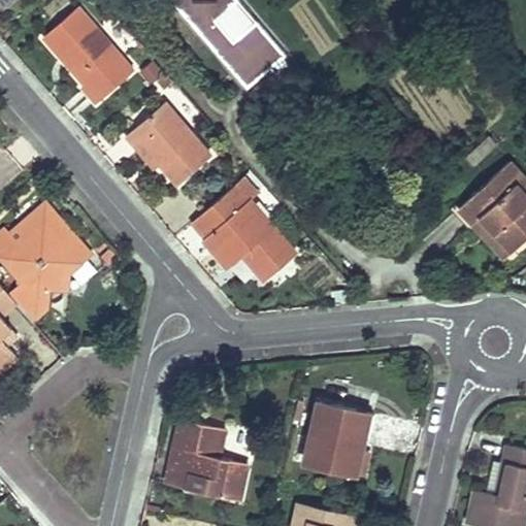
[(167,0),(244,87),(283,53),(235,0),(167,0)]
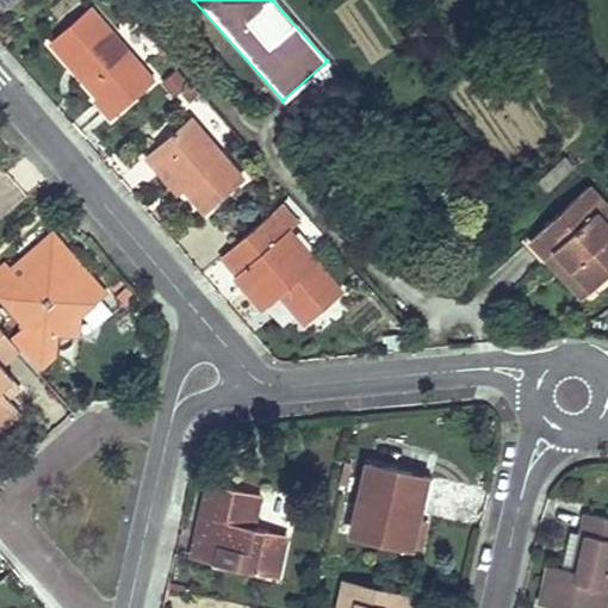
[(90,8),(49,43),(69,66),(74,60),(91,79),(85,84),(97,97),(92,101),(110,121),(150,85),(135,68),(138,64),(90,8)]
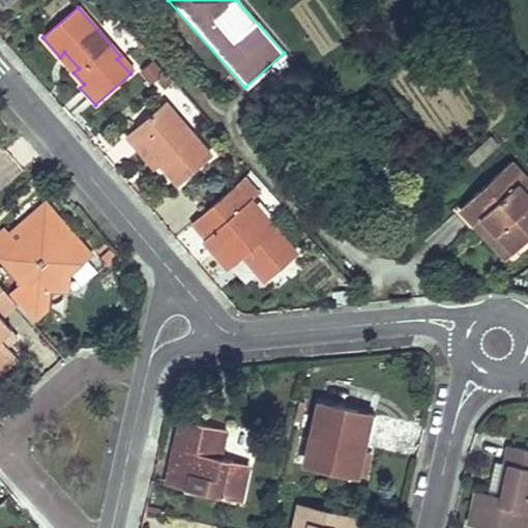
[(165,104),(125,137),(137,150),(143,145),(159,166),(177,186),(211,157),(165,104)]
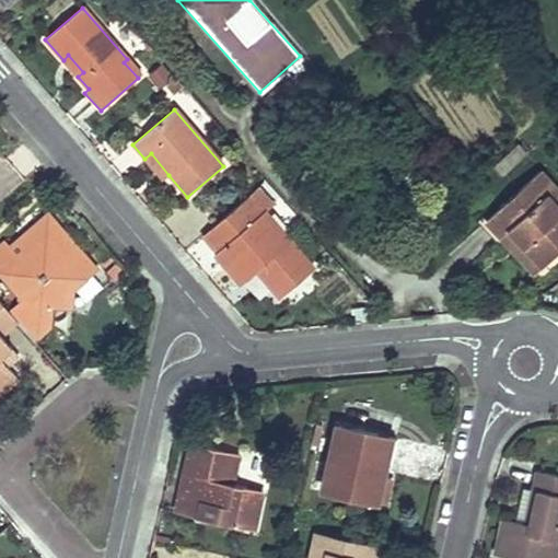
[(151,153),(144,159),(163,181),(169,175),(151,153)]
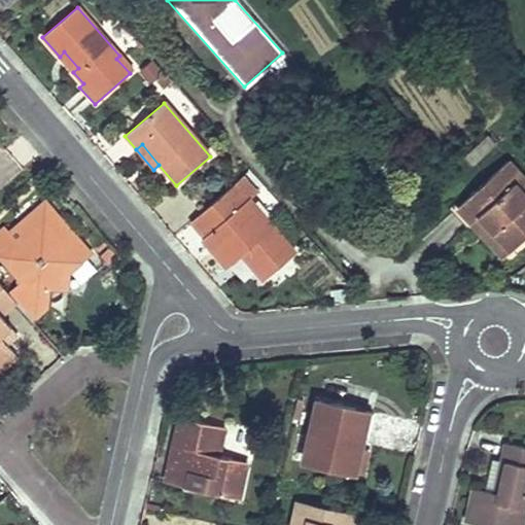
[(506,163),(458,207),(475,224),(481,219),(511,251),(524,237),(524,197),(515,185),(522,179),(506,163)]
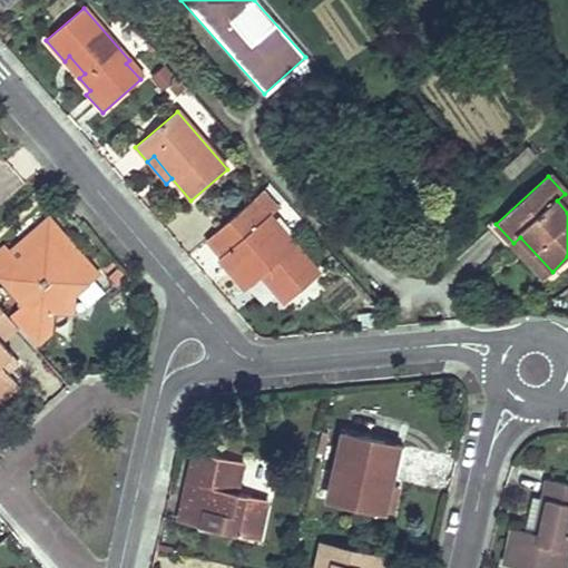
[(567,197),(565,194),(557,201),(567,213),(567,197)]
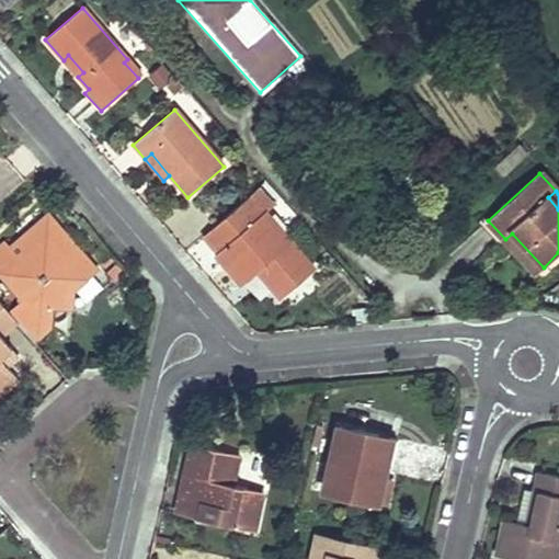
[(248,200),(204,238),(217,252),(230,241),(258,273),(281,299),(314,270),(263,213),(262,215),(248,200)]
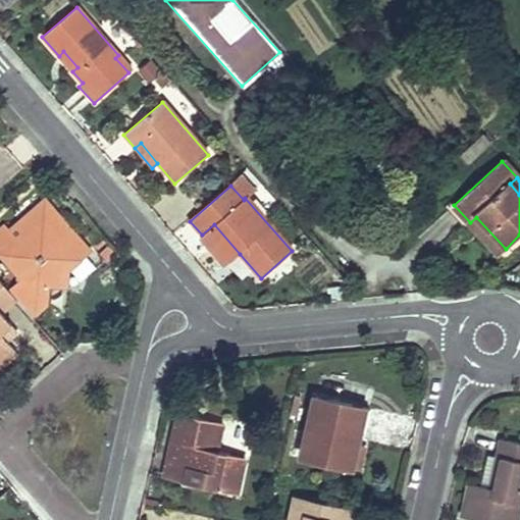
[(43,200),(8,231),(16,241),(41,219),(61,242),(72,234),(43,200)]
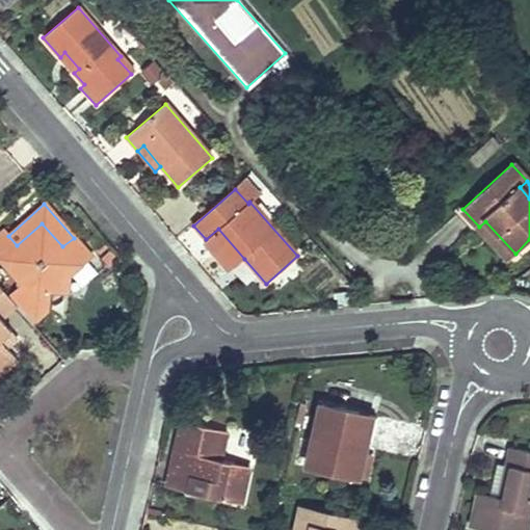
[(485,221),(479,227),(508,259),(515,254),(485,221)]
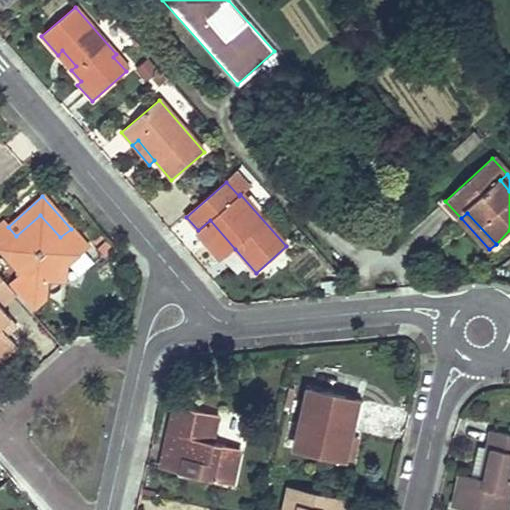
[(4,222),(0,225),(0,250),(25,279),(36,271),(44,280),(64,282),(65,263),(85,246),(71,229),(60,237),(40,215),(16,236),(8,227),(4,222)]
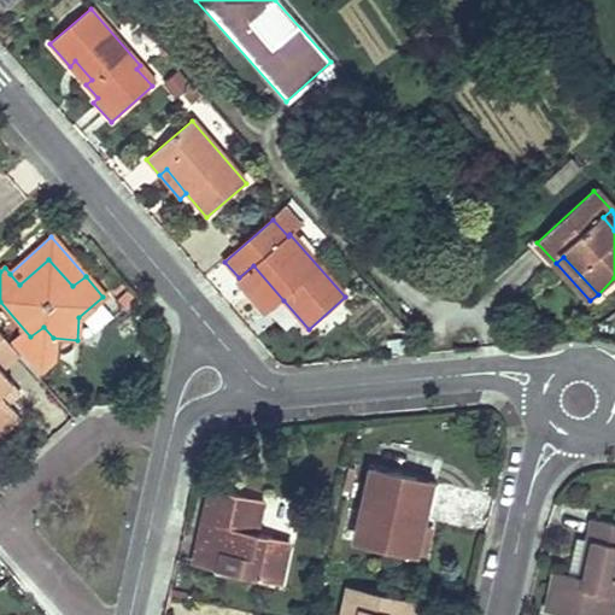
[(239,277),(235,281),(265,315),(283,300),(253,265),(239,277)]
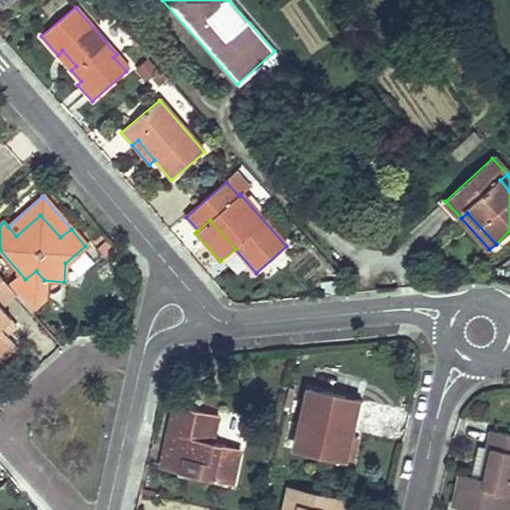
[(0,357),(15,345),(4,333),(0,329),(0,325),(9,317),(0,307),(0,305),(14,294),(0,277),(0,357)]
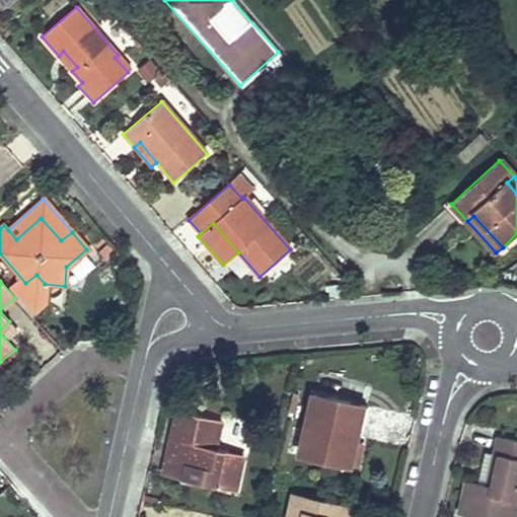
[(9,321),(0,329),(0,334),(4,338),(15,327),(9,321)]
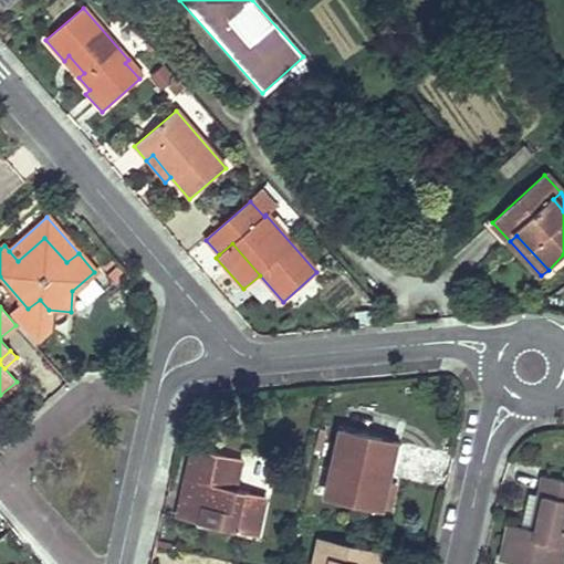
[(380,438),(342,430),(326,495),(379,508),(385,482),(387,471),(374,469),(380,438)]
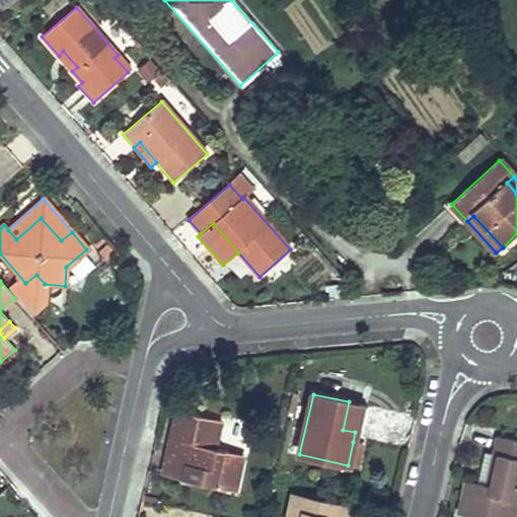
[(367,405),(349,401),(343,430),(355,432),(360,433),(367,405)]
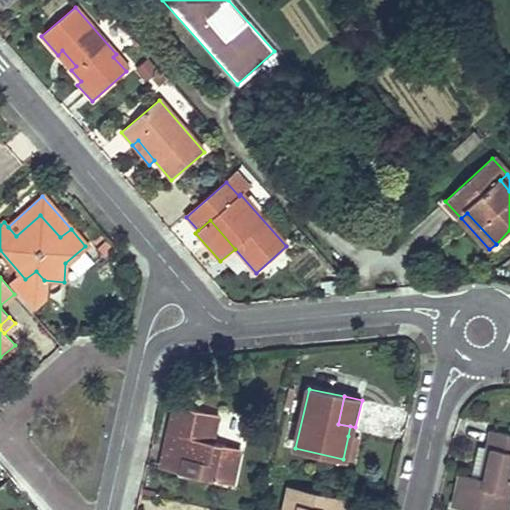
[(218,416),(175,406),(165,447),(186,451),(185,458),(181,474),(231,486),(240,450),(212,443),(218,416)]
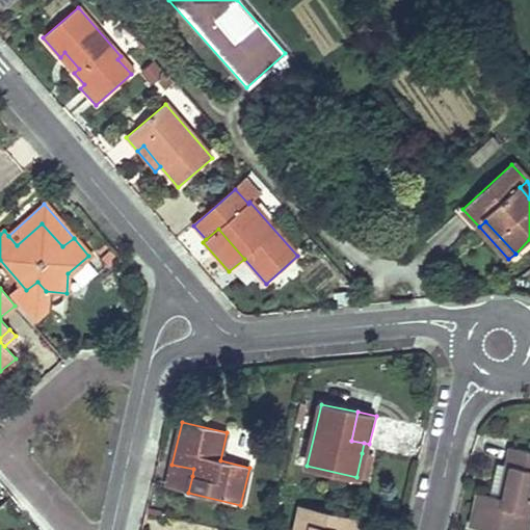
[(525,529),(529,512),(529,452),(510,448),(506,467),(499,498),(489,496),(478,493),(470,527),(481,529),(525,529)]
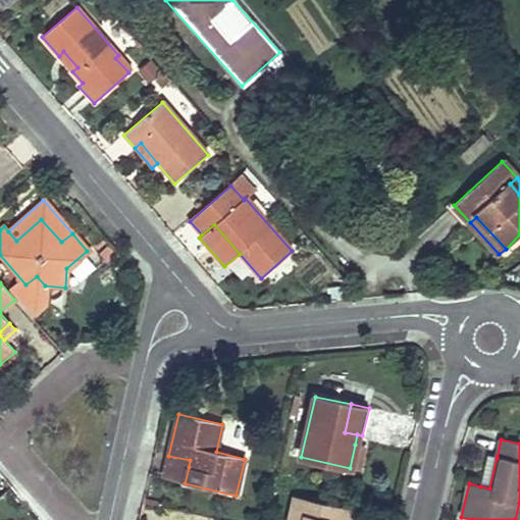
[(362,446),(355,445),(350,468),(356,469),(362,446)]
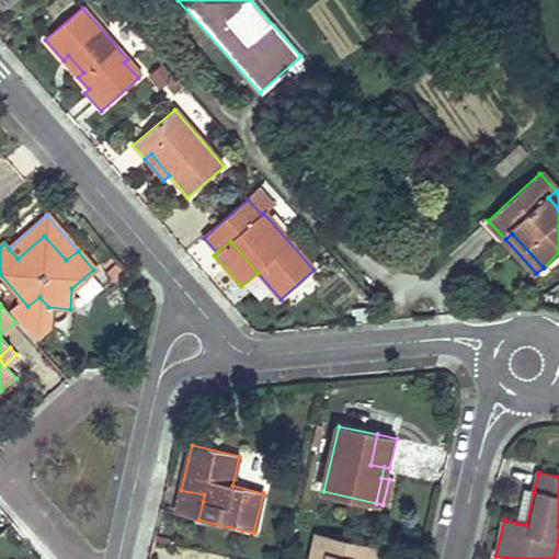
[(204,494),(181,490),(180,498),(203,502),(204,494)]
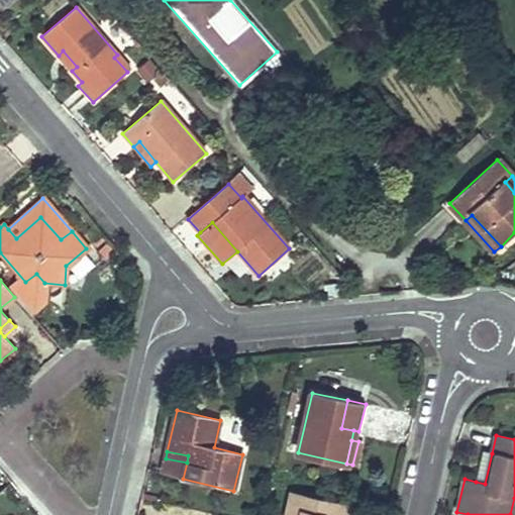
[(492,453),(483,451),(476,482),(485,484),(492,453)]
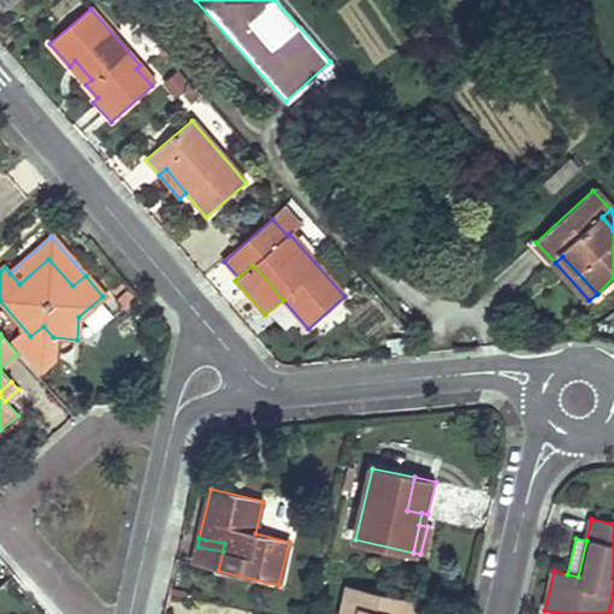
[(403,613),(406,603),(349,590),(343,613),(403,613)]
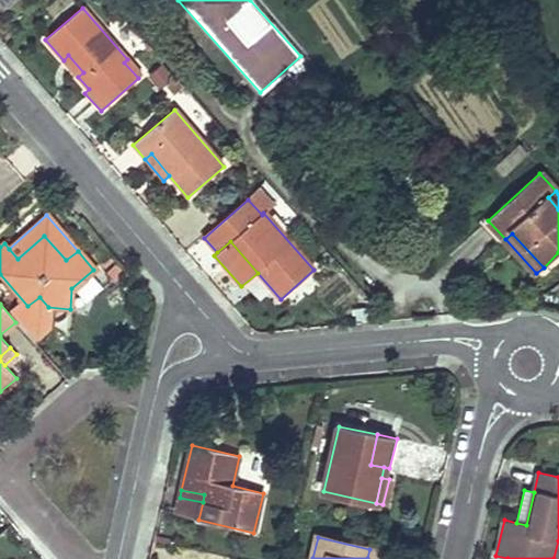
[(377,558),(379,551),(369,549),(367,558),(377,558)]
